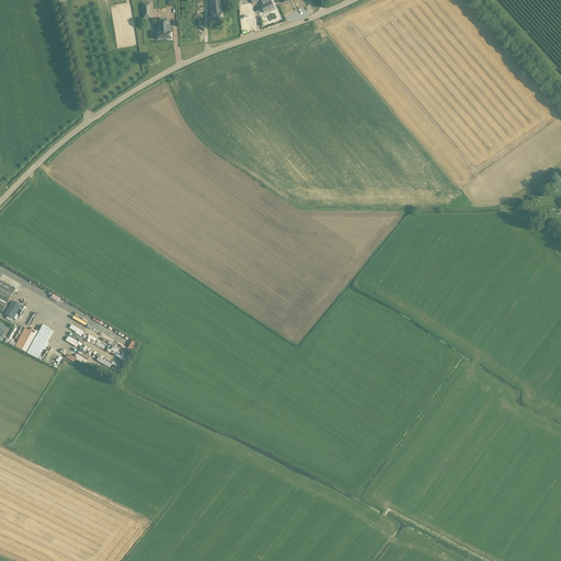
[(212,15),(212,21),(224,20),(222,14),(220,0),(210,0),(209,0),(212,15)]
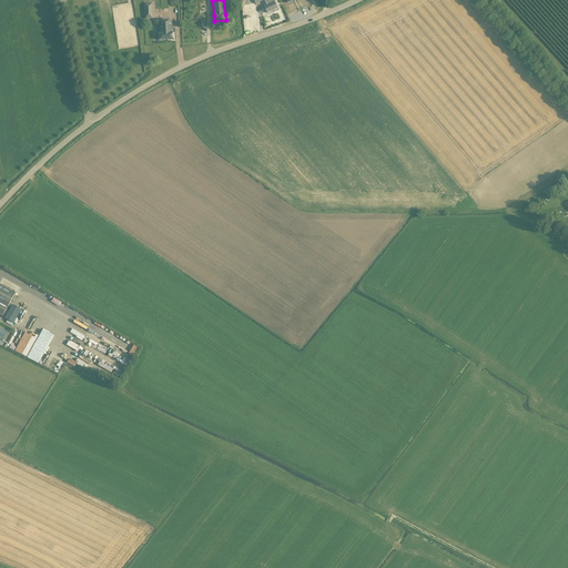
[(277,9),(274,1),(269,4),(266,0),(253,0),(255,4),(262,1),(267,13),(277,9)]
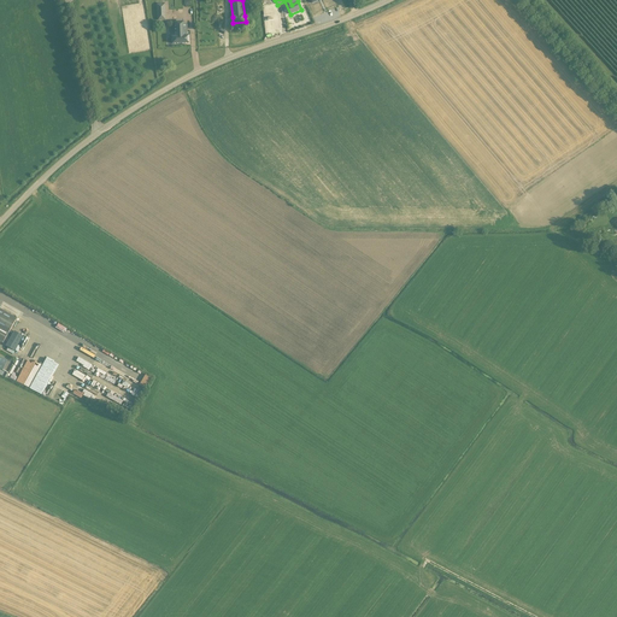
[(187,24),(172,25),(174,37),(172,37),(172,43),(189,43),(188,36),(187,36),(187,24)]
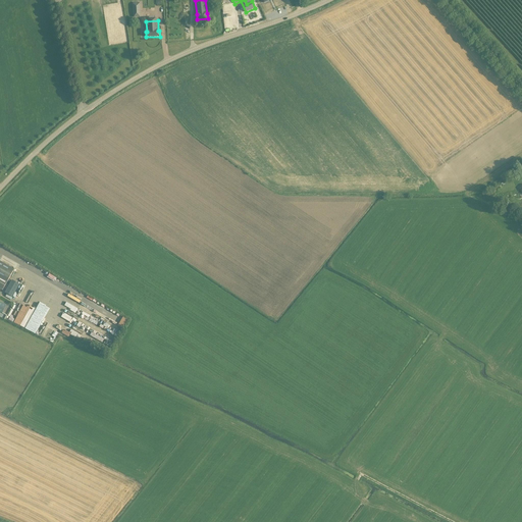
[(503,187),(498,194),(507,201),(509,197),(504,193),(507,190),(503,187)]
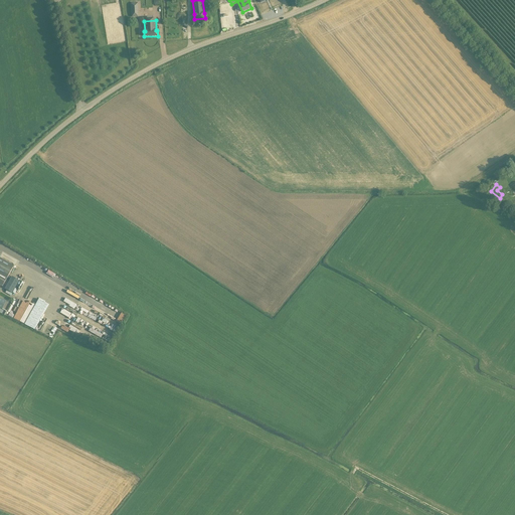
[(0,285),(2,287),(14,266),(0,258),(0,285)]
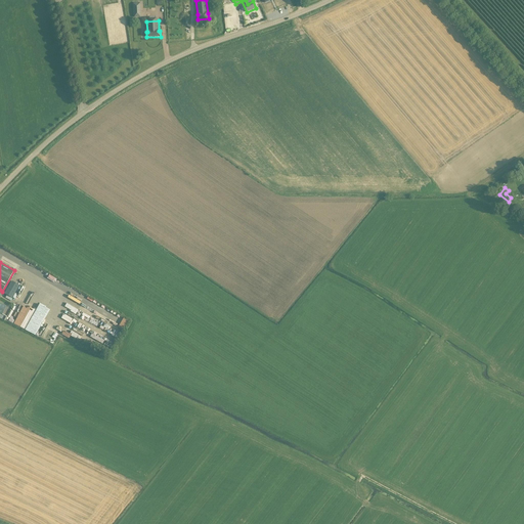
[(12,281),(5,294),(12,298),(19,286),(12,281)]
